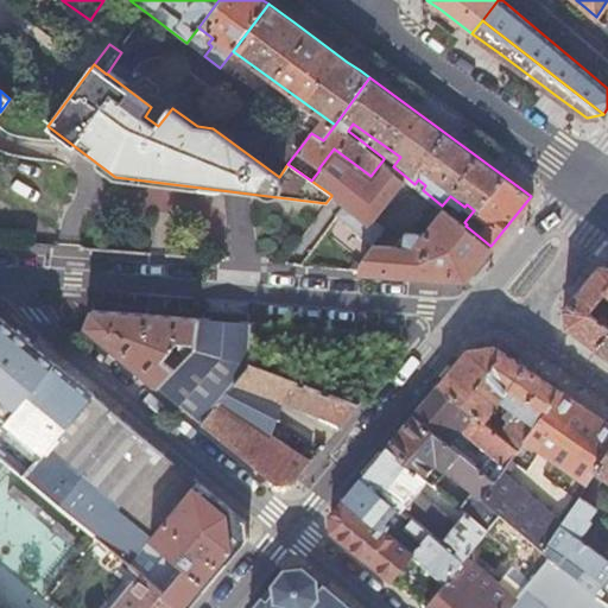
[(266,149),(287,164),(311,133),(312,132),(291,116),(266,149)]
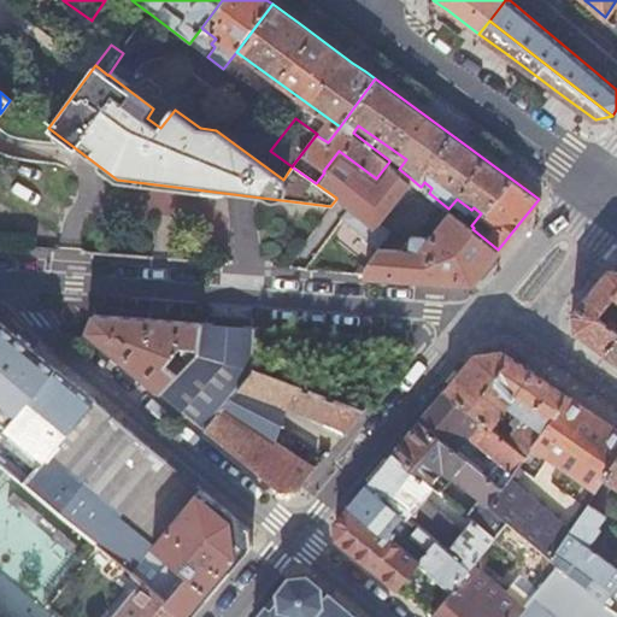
[(324,172),(316,183),(336,198),(336,199),(350,211),(376,178),(339,151),(323,171),(324,172)]
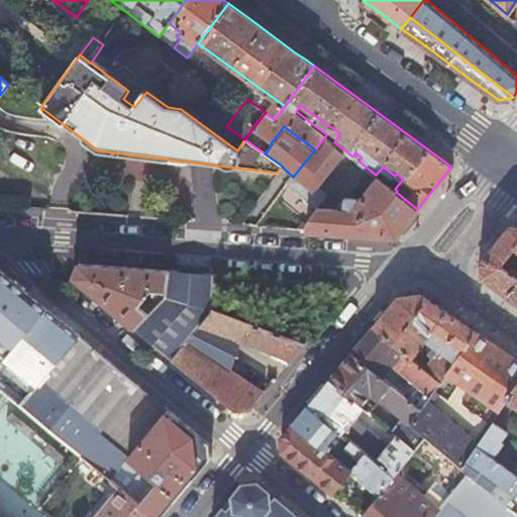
[(334,141),(326,135),(315,149),(293,177),(285,183),(306,199),(305,200),(317,209),(307,224),(306,231),(307,231),(358,234),(396,236),(400,230),(417,209),(396,192),(397,191),(395,189),(378,176),(362,196),(340,195),(321,180),(345,150),(334,141)]
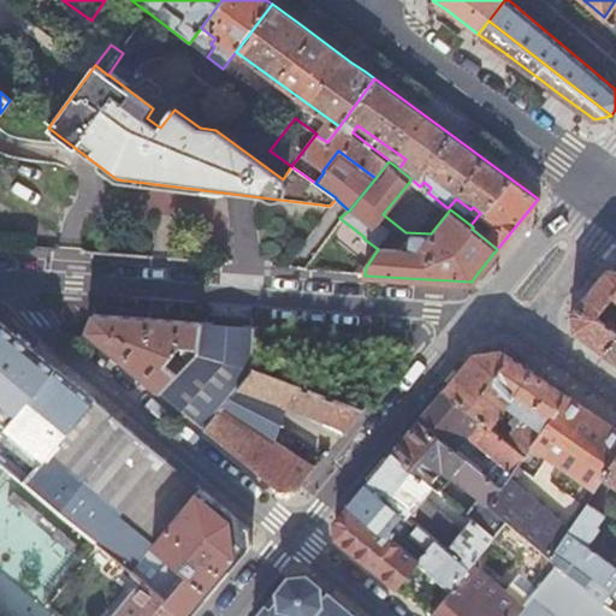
[(420,187),(428,193),(431,188),(424,182),(420,187)]
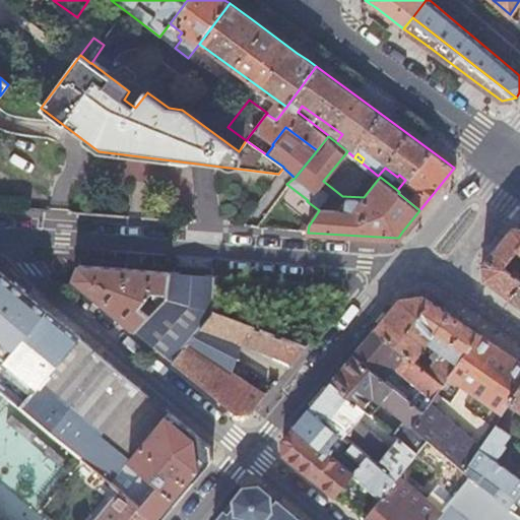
[(519,225),(512,226),(481,264),(483,280),(513,301),(519,306),(519,225)]
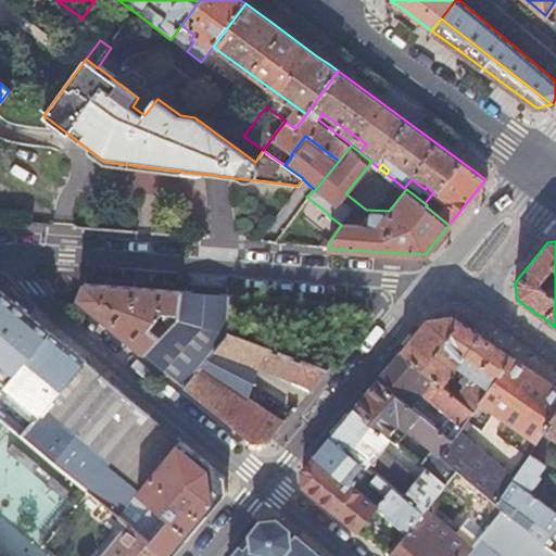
[(178,314),(180,291),(135,287),(84,282),(78,298),(146,354),(160,339),(149,330),(163,313),(178,314)]
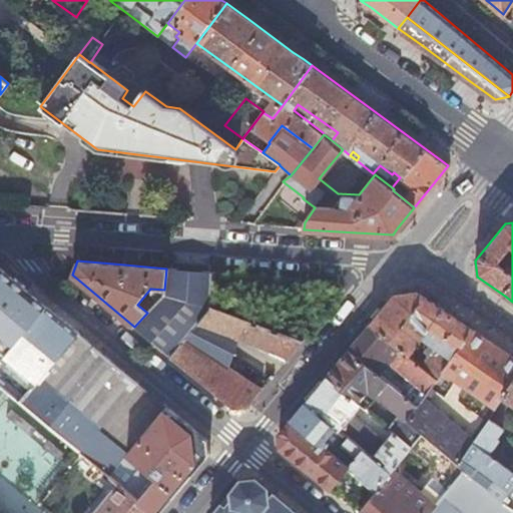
[(0,347),(9,354),(47,307),(0,267),(0,347)]
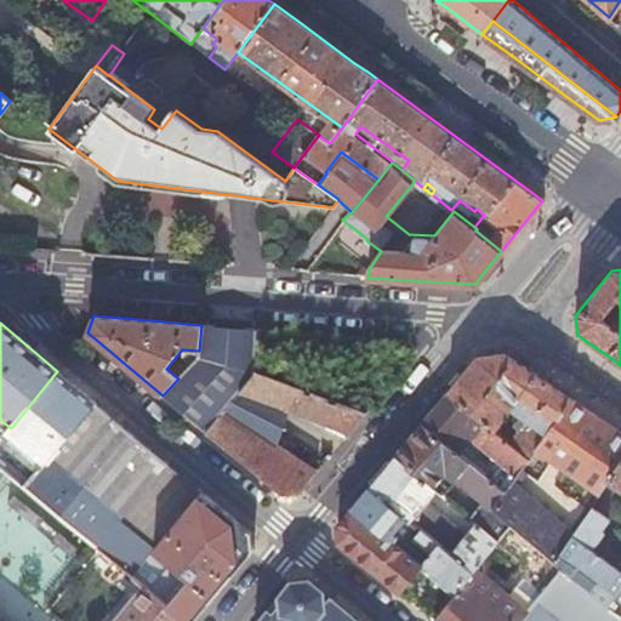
[(229,328),(201,325),(199,351),(198,358),(178,379),(163,396),(206,432),(223,411),(246,426),(275,445),(285,409),(292,387),(255,374),(256,346),(257,330),(229,328)]
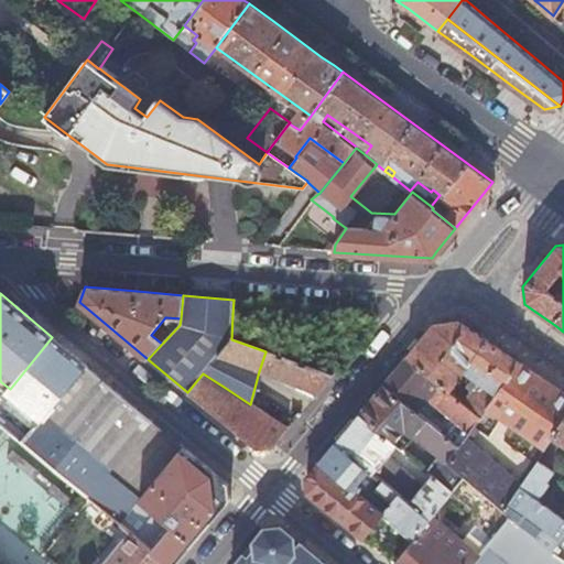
[(455,396),(480,418),(485,411),(519,362),(485,339),(458,321),(433,324),(424,335),(407,356),(448,390),(464,372),(469,377),(455,396)]
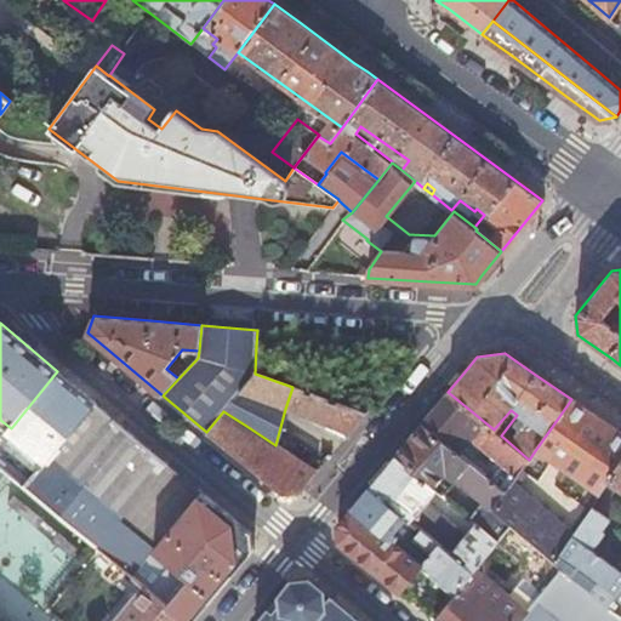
[(67,380),(57,371),(11,428),(6,434),(43,465),(49,456),(92,400),(67,380)]
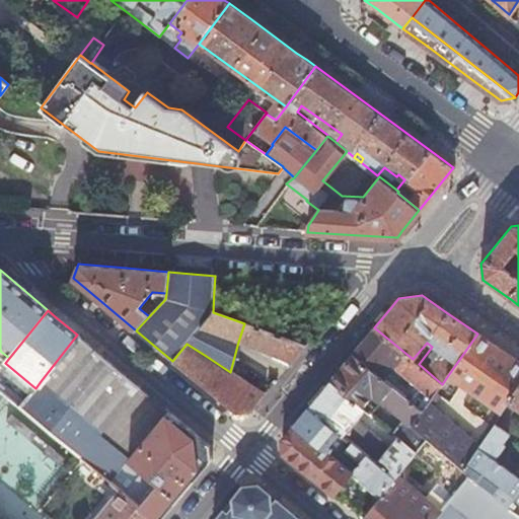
[(305,346),(244,323),(238,342),(290,364),(305,346)]
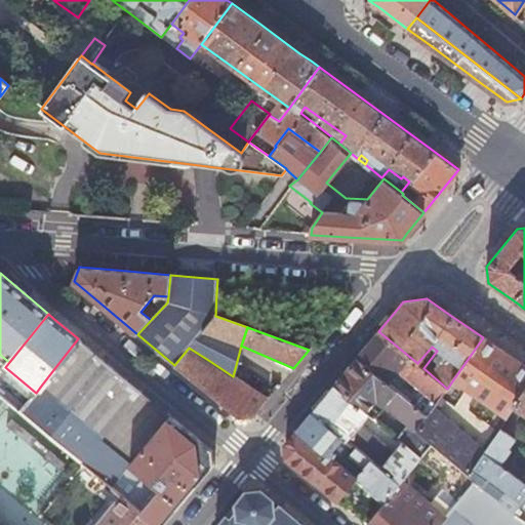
[(399,371),(437,403),(446,391),(447,389),(423,368),(417,363),(378,331),(369,342),(357,358),(400,393),(407,385),(400,378),(398,372),(399,371)]
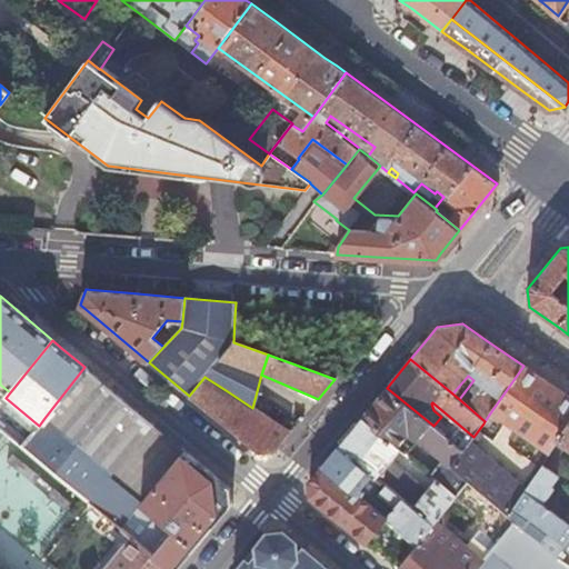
[(523,366),(489,415),(493,418),(496,415),(548,452),(568,422),(568,397),(531,371),(523,366)]
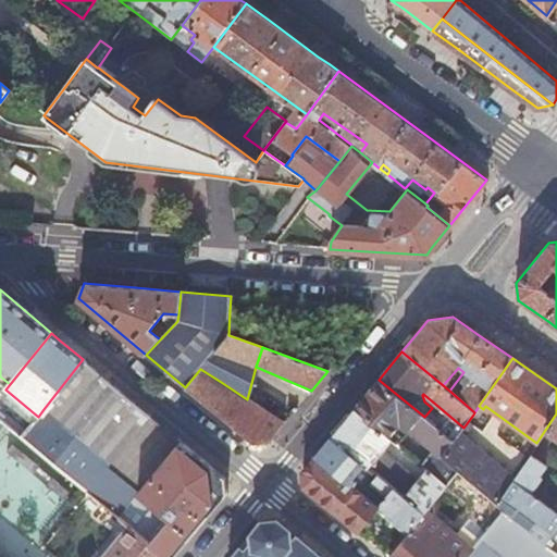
[(93,368),(83,359),(44,409),(79,438),(120,390),(93,368)]
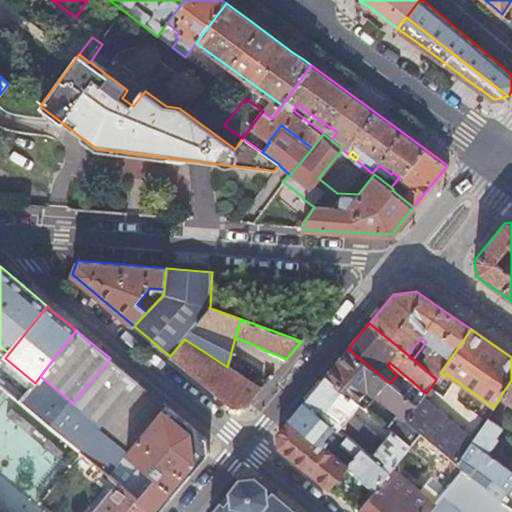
[(248,405),(261,389),(250,382),(227,367),(203,351),(184,339),(170,356),(232,408),(247,408),(249,406),(248,405)]
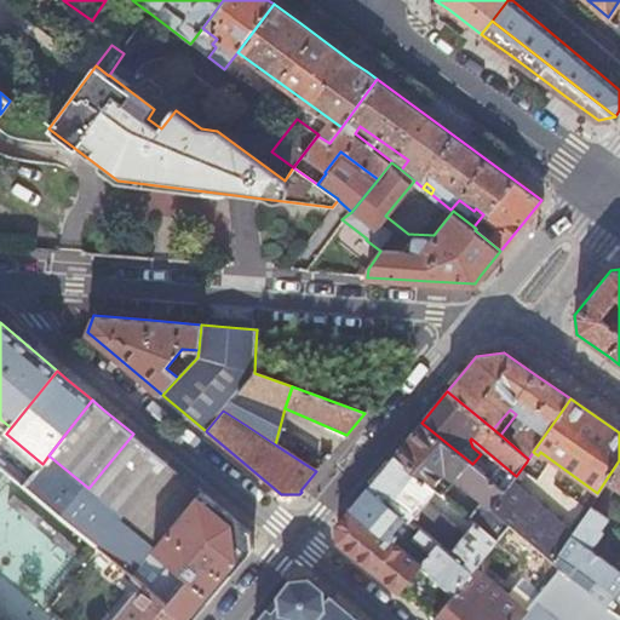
[(493,510),(505,492),(472,464),(422,423),(402,447),(395,455),(432,487),(446,472),(482,503),(470,517),(476,522),(498,540),(511,524),(493,510)]
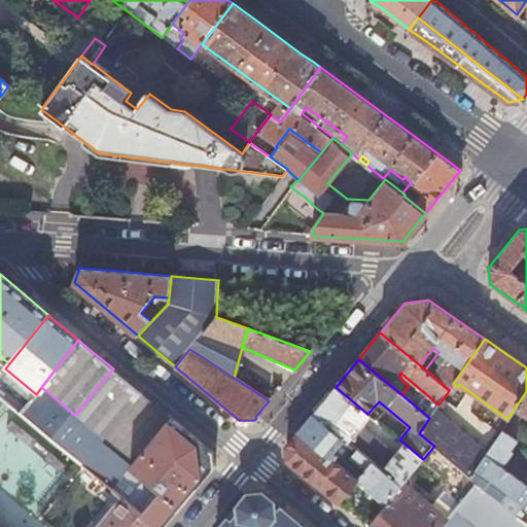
[(5,369),(0,374),(0,394),(22,412),(36,394),(5,369)]
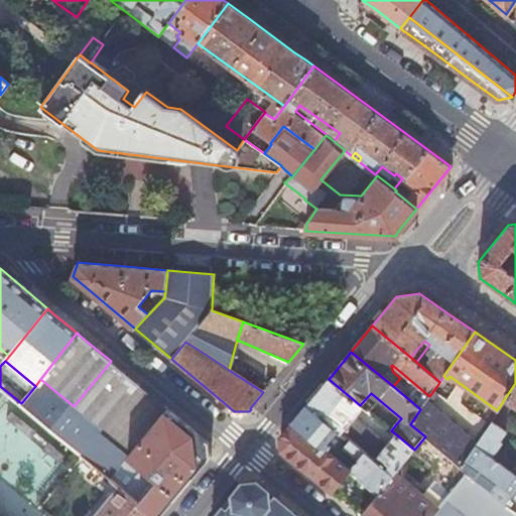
[(54,431),(82,454),(84,456),(119,485),(156,515),(159,515),(168,506),(210,457),(208,442),(167,408),(129,455),(100,431),(138,384),(111,361),(74,406),(54,431)]
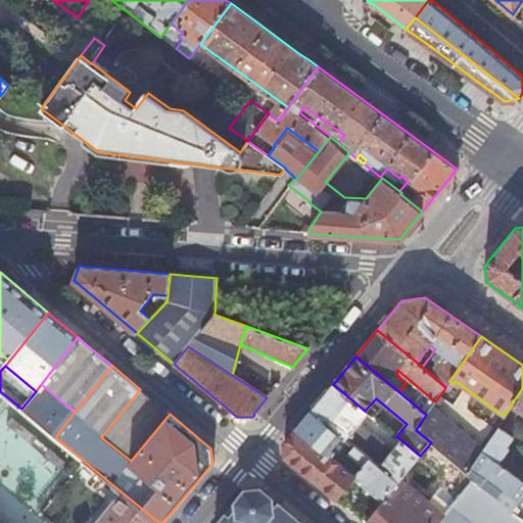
[(75,412),(41,384),(36,391),(21,409),(55,437),(75,412)]
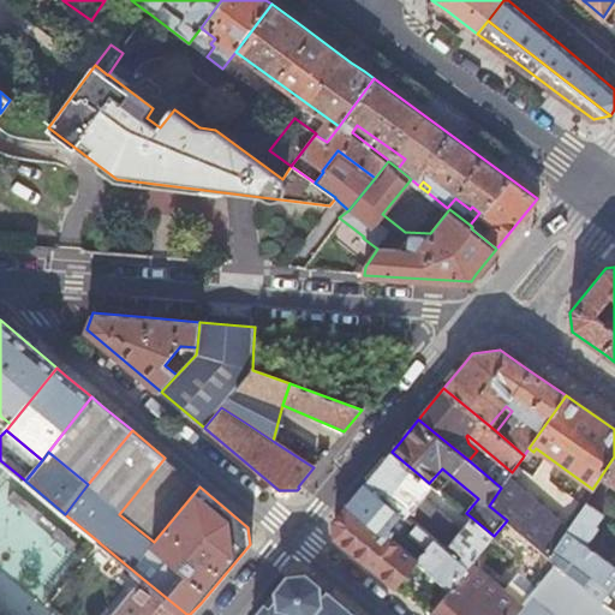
[(475,557),(494,536),(472,518),(463,530),(423,497),(433,485),(429,483),(392,452),(383,461),(365,483),(411,521),(416,525),(467,567),(475,557)]
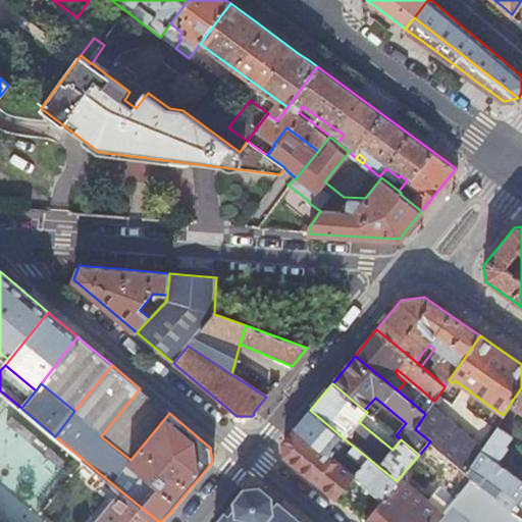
[(521,387),(503,415),(502,417),(509,422),(517,409),(521,412),(521,387)]
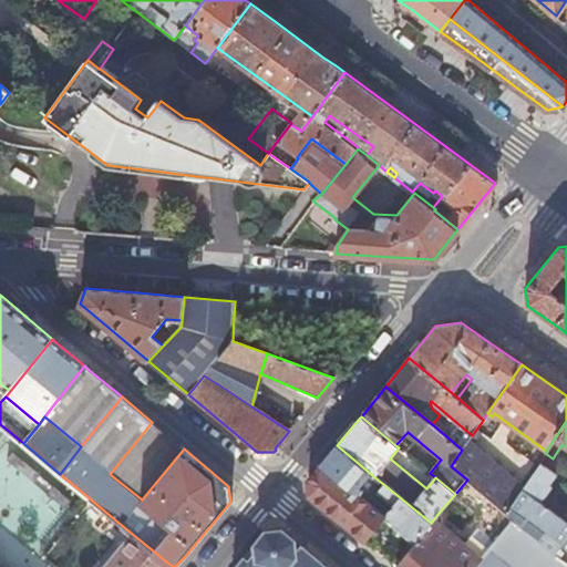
[(142,500),(184,449),(174,441),(152,422),(110,474),(142,500)]
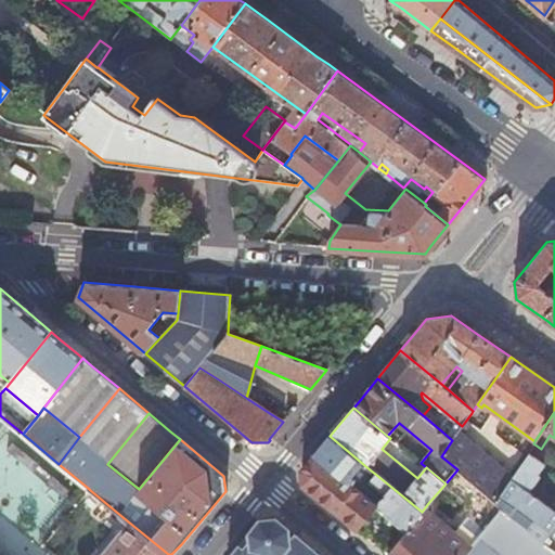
[(462,426),(452,440),(441,456),(457,469),(494,501),(527,453),(472,413),(462,426)]
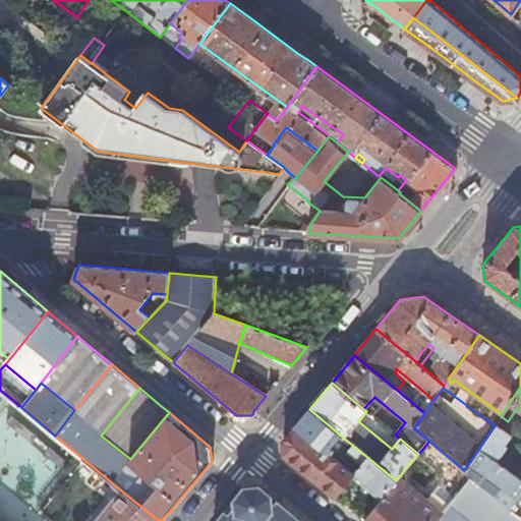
[(381,499),(396,480),(352,445),(346,452),(356,461),(349,470),(326,451),(334,442),(338,446),(340,444),(343,447),(348,442),(309,409),(296,426),(284,441),(285,456),(307,474),(336,498),(354,476),(381,499)]
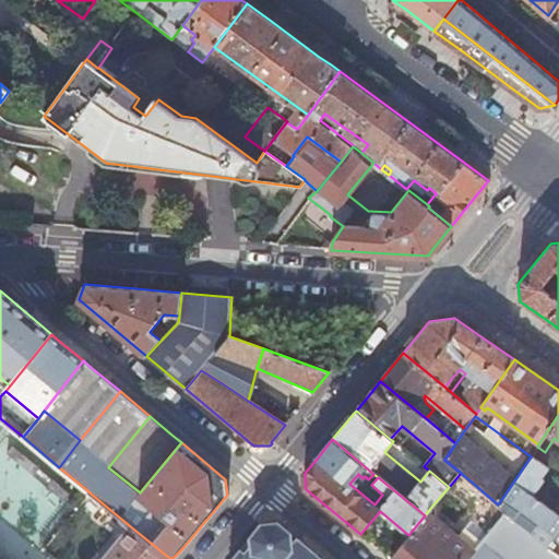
[(531,456),(498,504),(508,513),(547,546),(558,528),(558,515),(532,497),(544,478),(542,476),(548,466),(532,455),(531,456)]
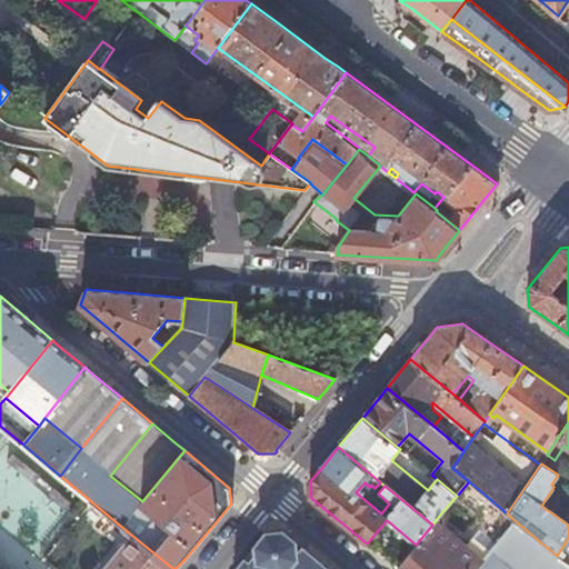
[(447,521),(439,516),(432,525),(416,545),(396,568),(397,568),(477,568),(483,562),(459,541),(442,527),(447,521)]
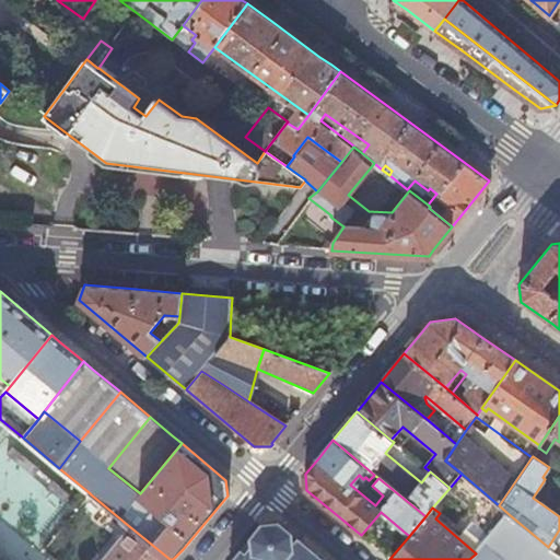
[(559,559),(559,555),(548,547),(509,514),(487,540),(476,553),(469,559),(559,559)]
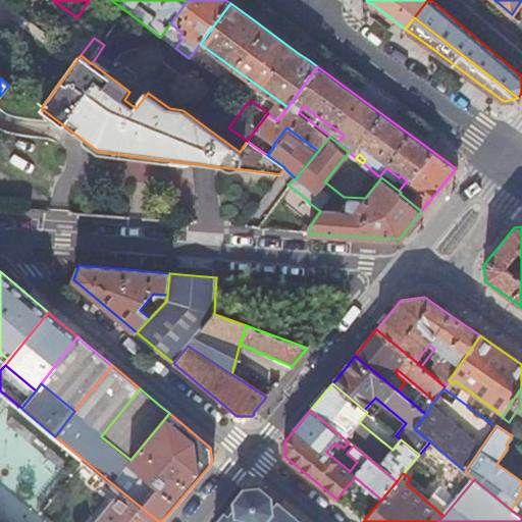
[(431,484),(421,497),(444,516),(454,504),(431,484)]
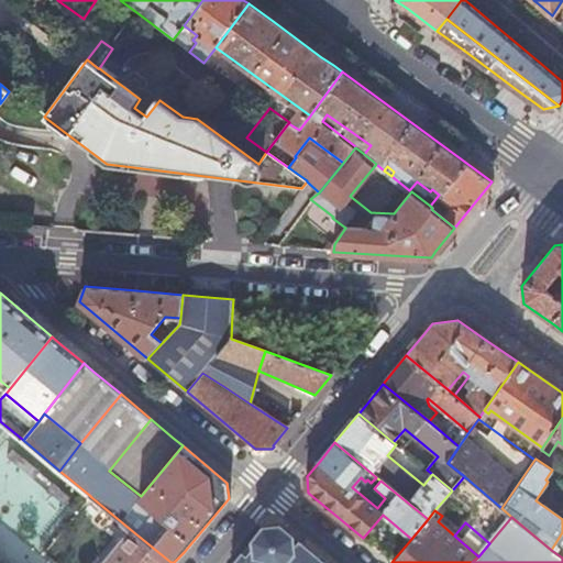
[(282,526),(265,528),(252,543),(235,562),(324,562),(311,551),(282,526)]
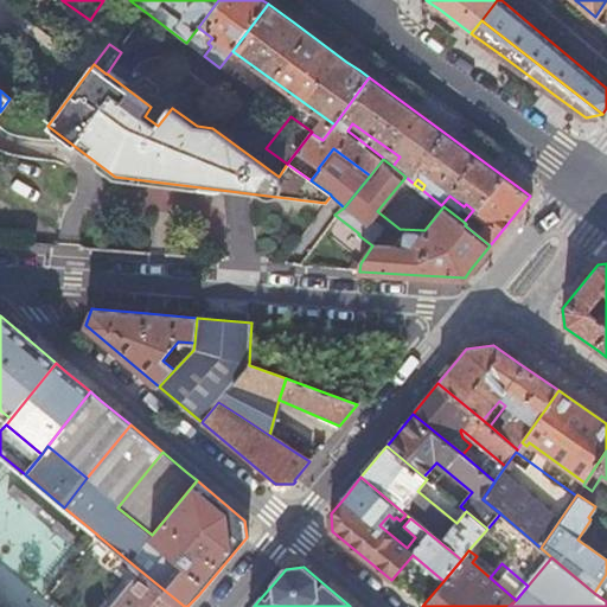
[(109,606),(184,606),(140,570),(109,606)]
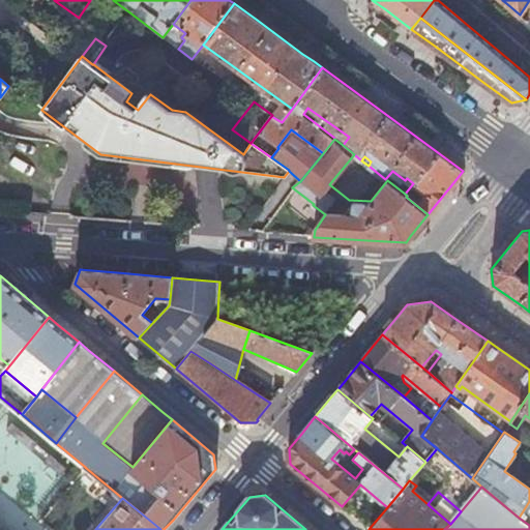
[(529,501),(519,518),(529,525),(529,501)]
